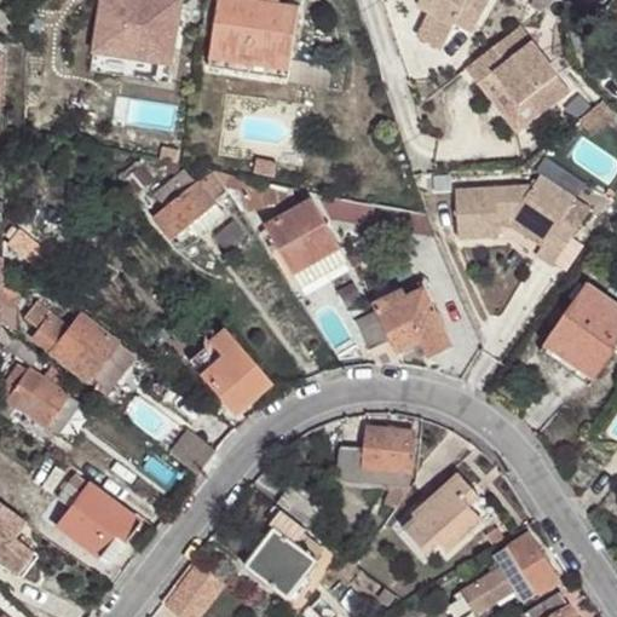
[(98,0),(88,65),(166,76),(174,0),(98,0)]
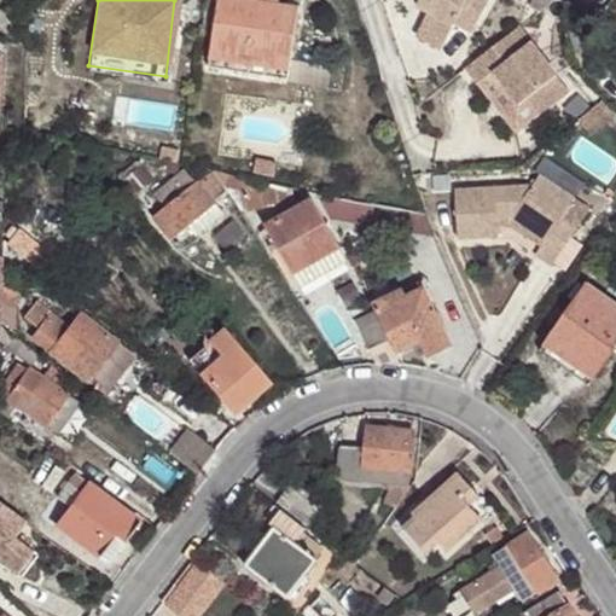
[(240,48),(286,54),(290,33),(294,0),(214,0),(209,45),(240,48)]
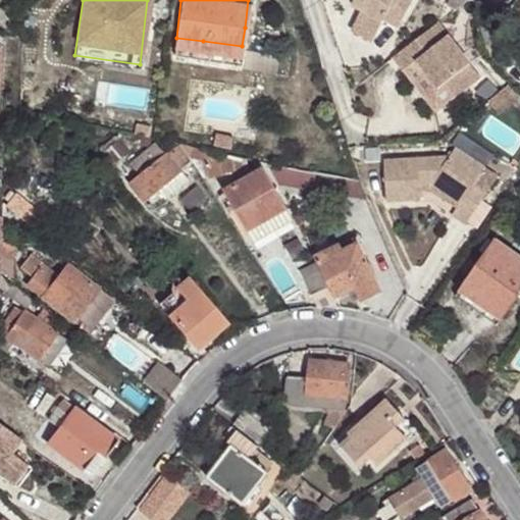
[(349,0),(356,3),(352,11),(361,16),(356,28),(377,39),(384,26),(399,33),(415,0),(349,0)]
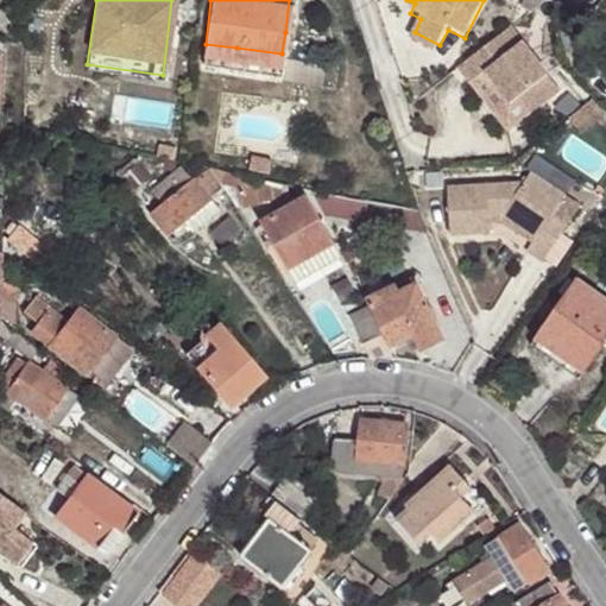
[(460,71),(509,134),(562,95),(512,30),(460,71)]
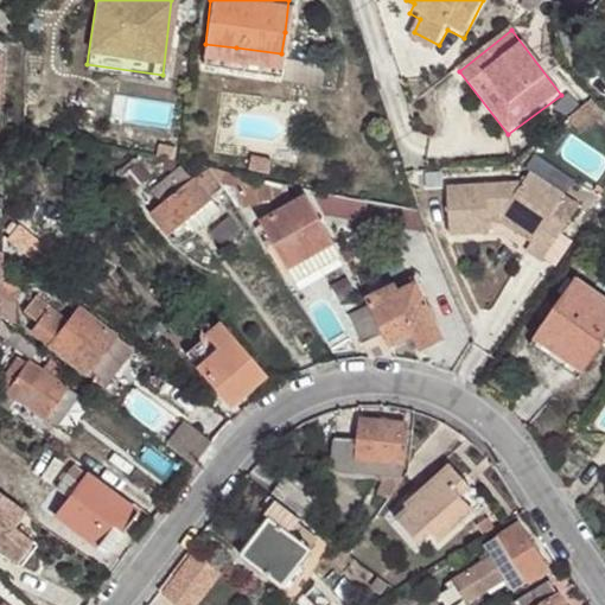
[(439,45),(414,32),(408,42),(434,55),(439,45)]
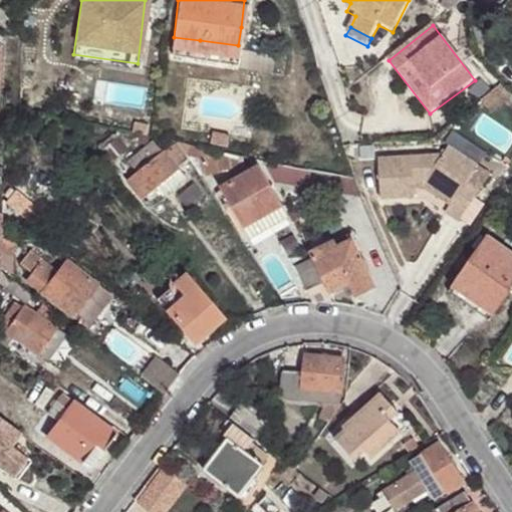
[(236,58),(238,45),(200,40),(174,37),(173,49),(236,58)]
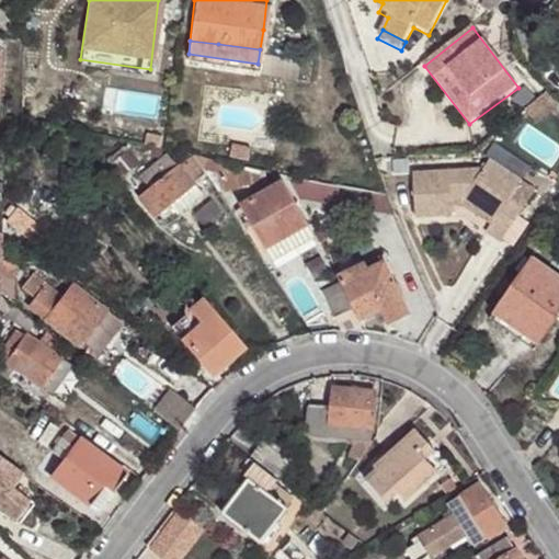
[(525,110),(533,121),(557,102),(548,91),(525,110)]
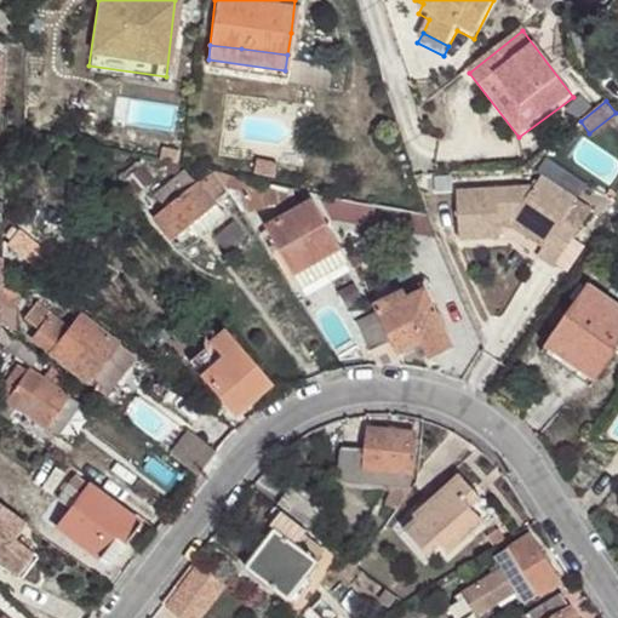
[(152,153),(144,152),(125,169),(127,172),(141,161),(152,153)]
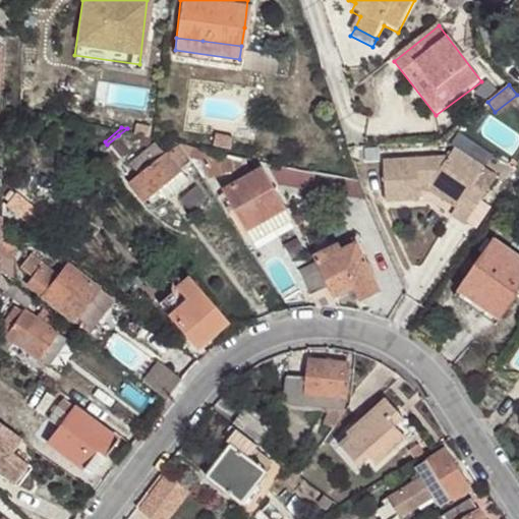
[(160,134),(127,128),(118,135),(124,140),(128,137),(158,142),(160,134)]
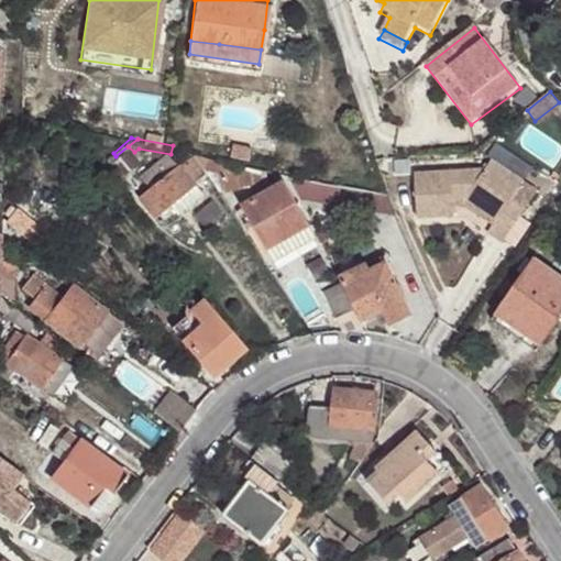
[(229,156),(245,160),(249,147),(231,143),(229,156)]
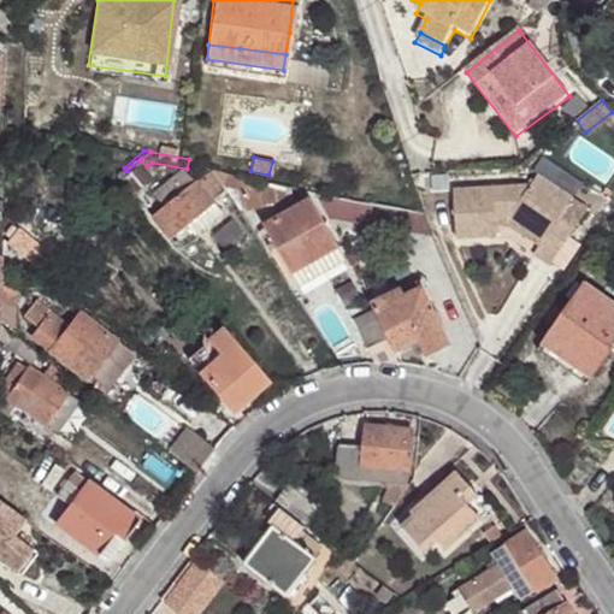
[(147,166),(140,160),(127,171),(122,175),(131,187),(151,171),(147,166)]
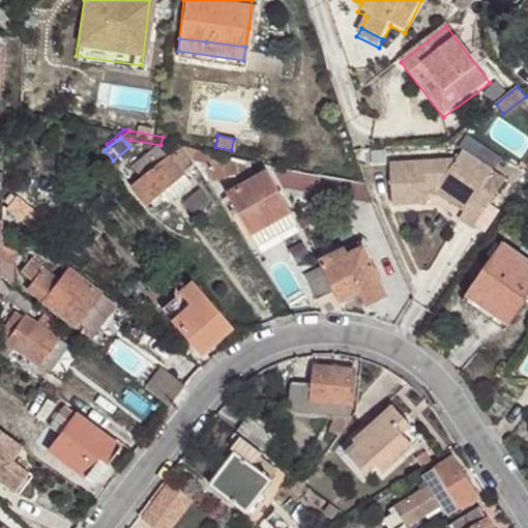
[(192,156),(182,141),(166,151),(179,166),(192,156)]
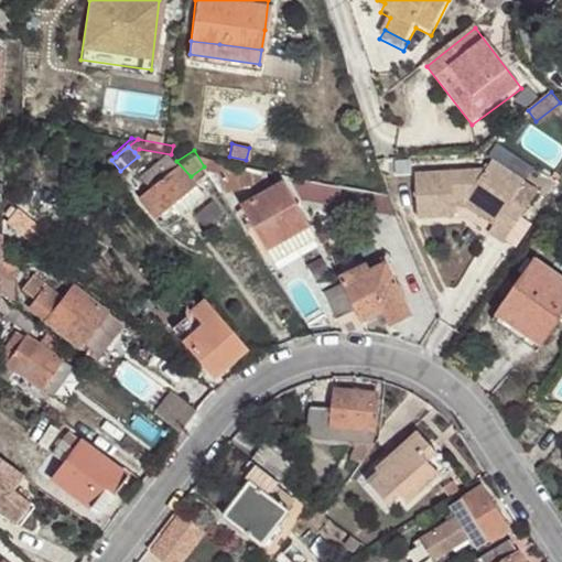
[(229,157),(217,153),(222,184),(248,181),(248,179),(247,164),(246,160),(229,157)]
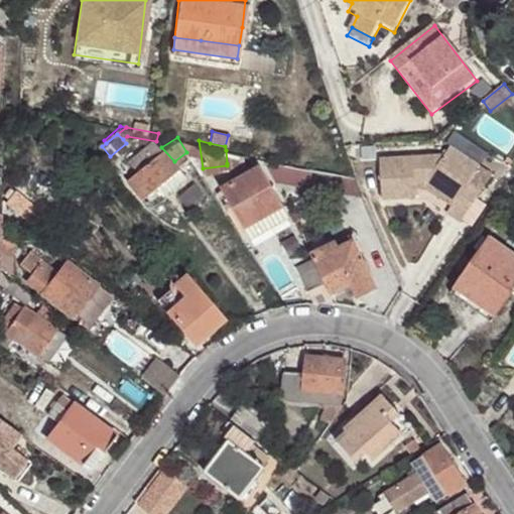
[(127,158),(136,167),(151,155),(146,149),(143,145),(127,158)]
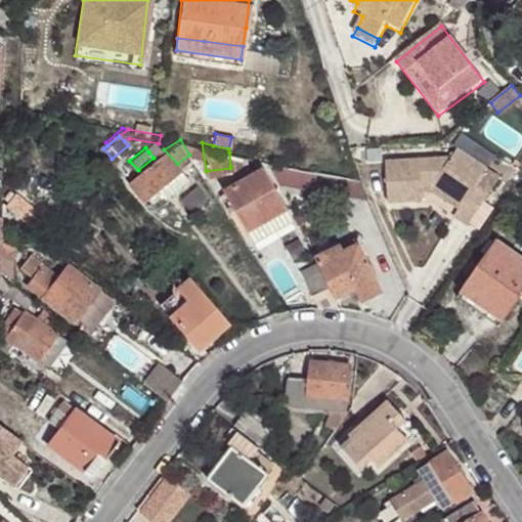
[(148,151),(154,158),(159,154),(154,147),(148,151)]
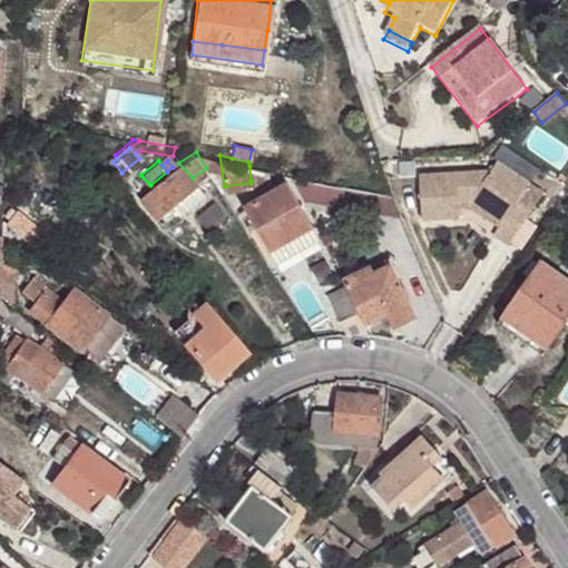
[(193,178),(178,163),(173,167),(167,172),(150,185),(139,195),(154,214),(169,201),(178,213),(202,194),(193,183),(194,180),(193,178)]
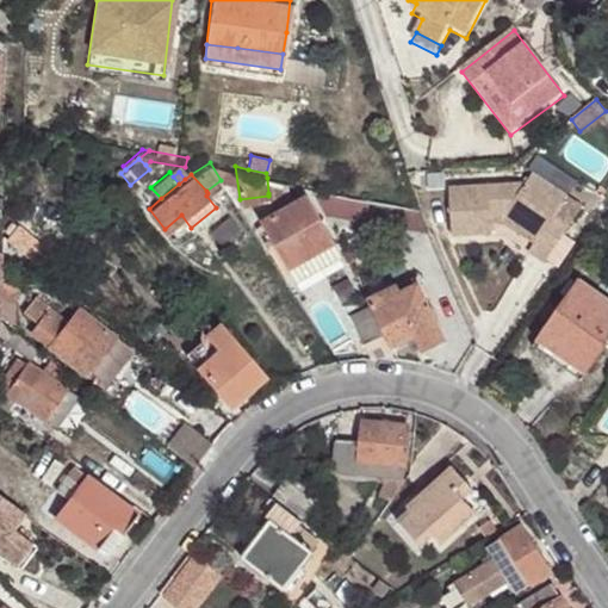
[(556,219),(570,200),(535,175),(528,186),(451,191),(453,243),(491,241),(491,230),(491,224),(507,223),(538,243),(533,248),(527,259),(545,270),(571,231),(556,219)]
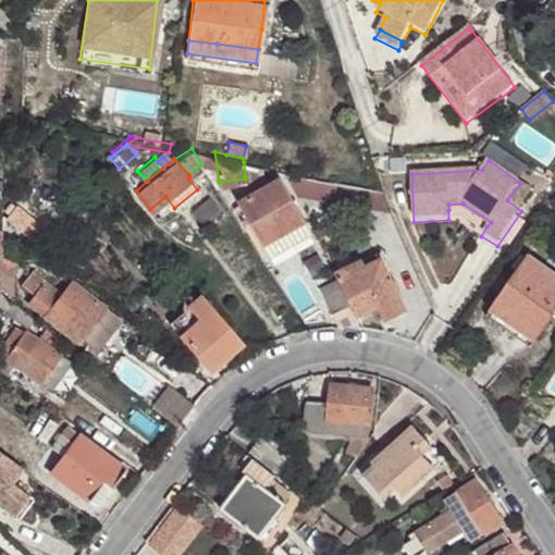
[(374,189),(284,168),(293,187),(384,208),(380,190),(374,189)]
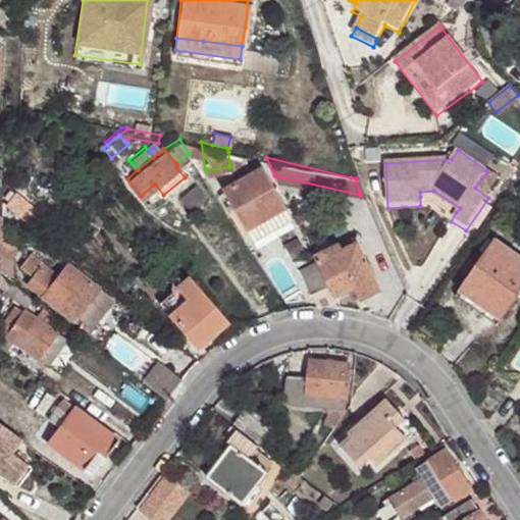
[(232,176),(221,182),(250,239),(288,219),(282,208),(283,206),(263,162),(232,176)]
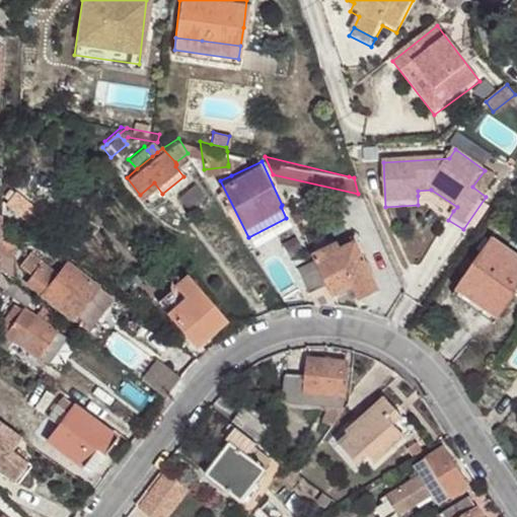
[(218,175),(220,180),(231,175),(229,170),(218,175)]
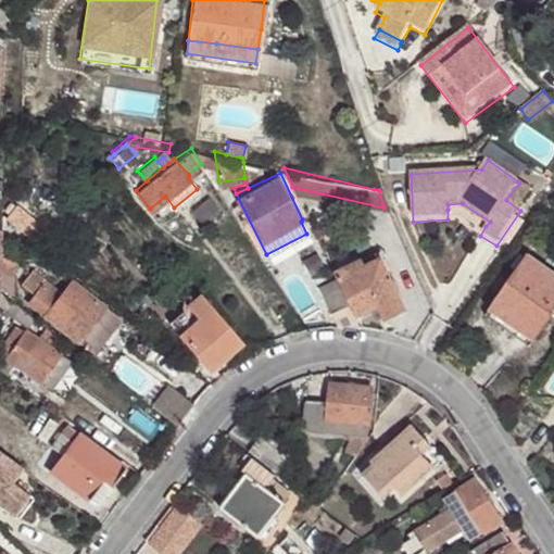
[(533,193),(519,183),(506,200),(520,211),(533,193)]
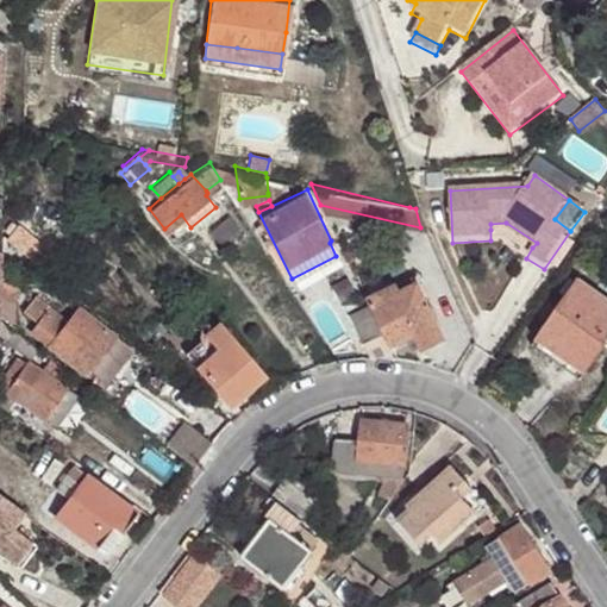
[(490,224),(490,230),(504,229),(532,248),(537,243),(506,223),(490,224)]
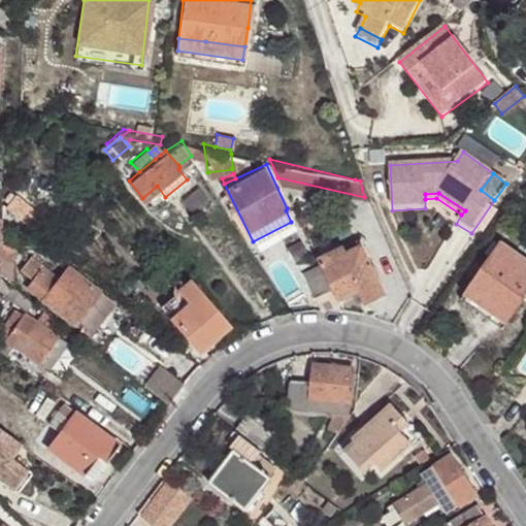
[(4,207),(28,226),(36,216),(12,197),(4,207)]
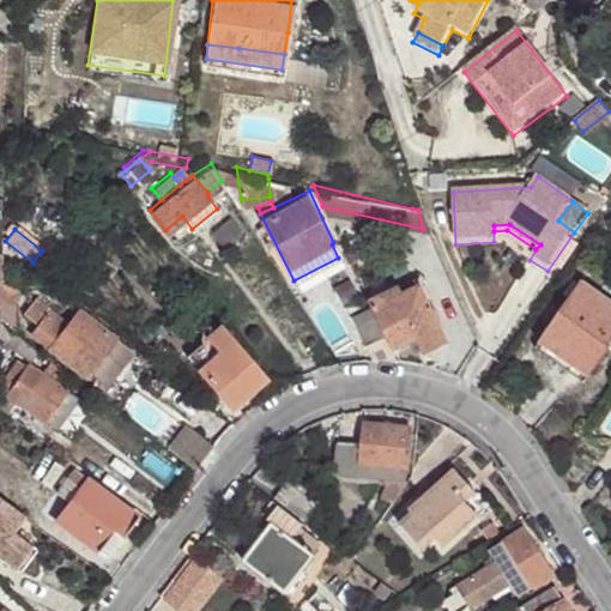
[(0,258),(28,279),(23,284),(61,314),(76,298),(32,262),(5,241),(0,237),(0,258)]
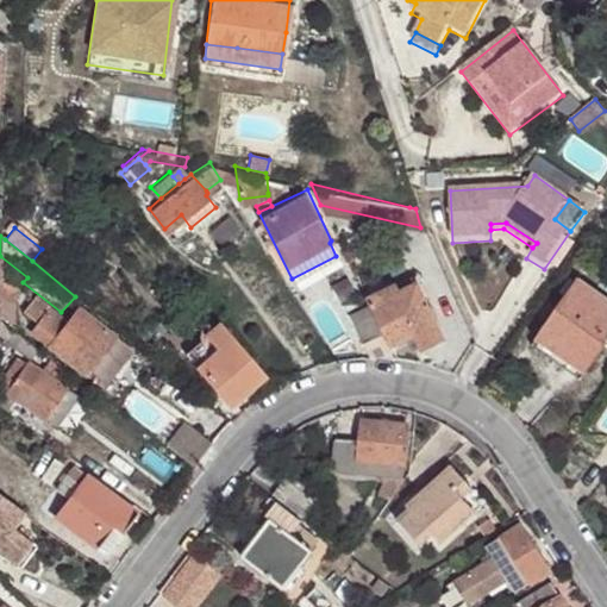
[(408,275),(363,296),(367,305),(412,283),(408,275)]
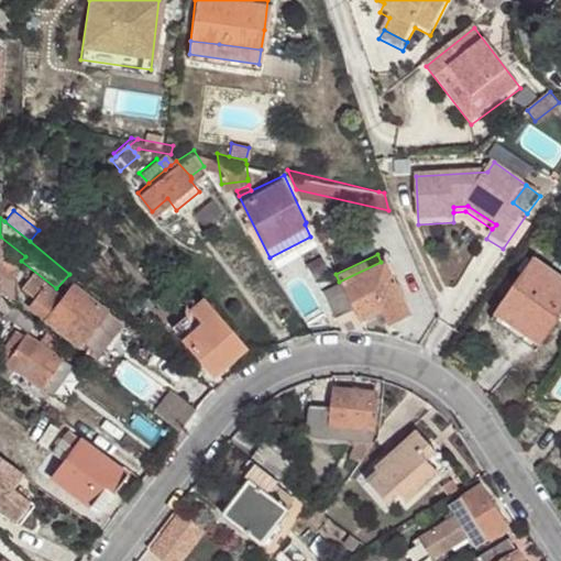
[(0,296),(9,303),(12,261),(0,260),(0,296)]
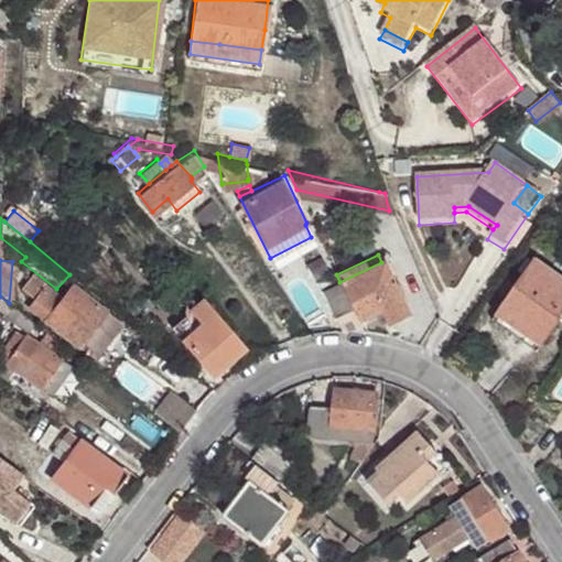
[(561,281),(531,260),(497,310),(542,341),(561,311),(561,281)]
